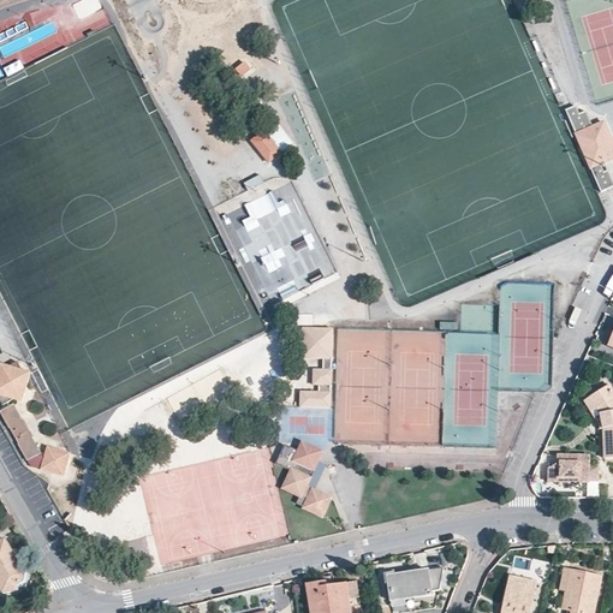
[(555,0),(588,105),(612,96),(612,0),(555,0)]
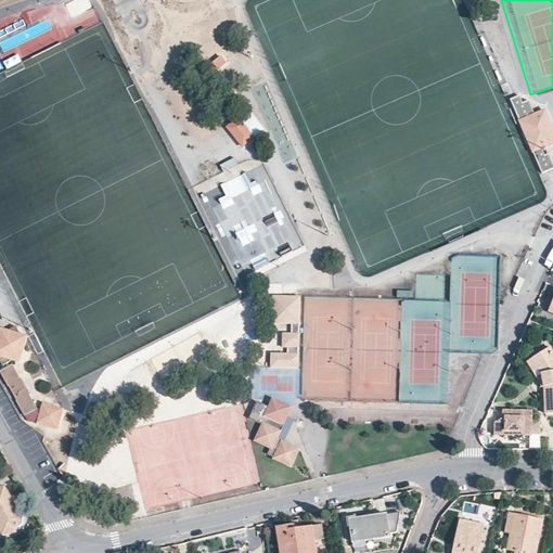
[(211,61),(216,66),(223,60),(219,54),(211,61)]
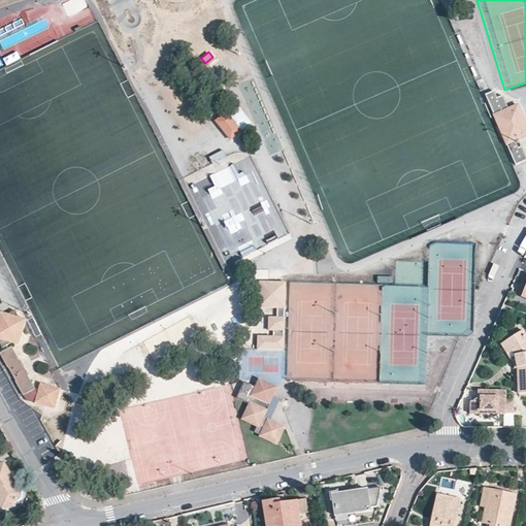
[(491,90),(483,93),(513,163),(524,158),(516,138),(525,133),(525,129),(515,103),(505,107),(499,94),(494,97),(491,90)]
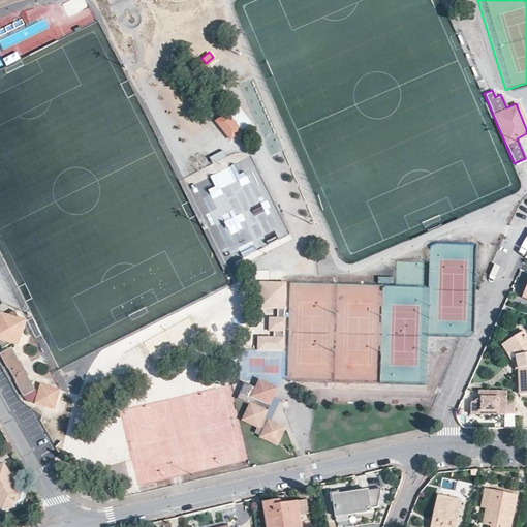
[(234,104),(224,112),(239,130),(249,122),(234,104)]
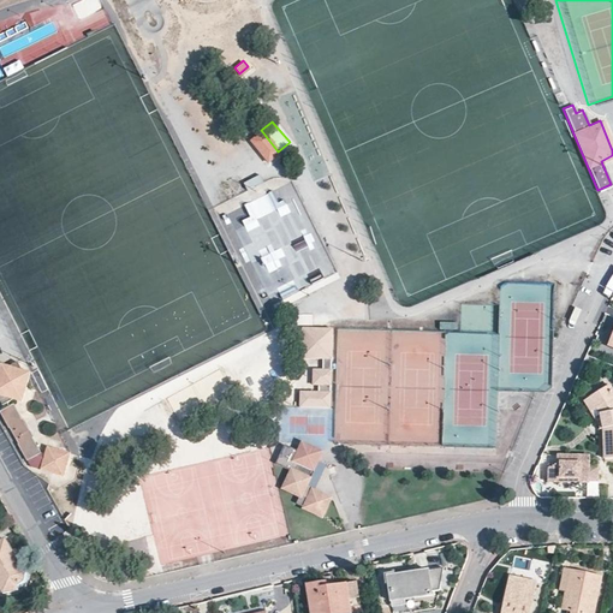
[(249,140),(266,161),(278,152),(261,130),(249,140)]
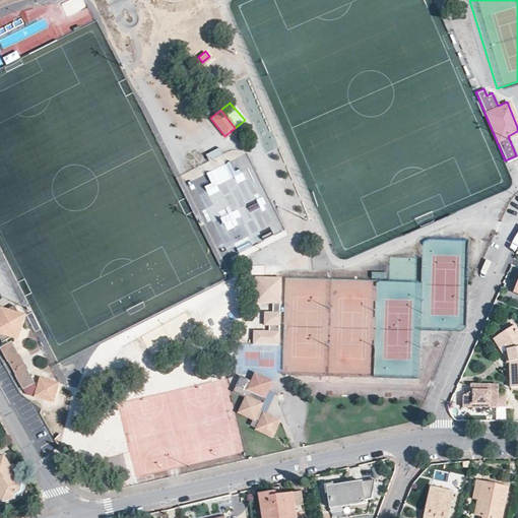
[(185,152),(192,166),(197,163),(191,149),(185,152)]
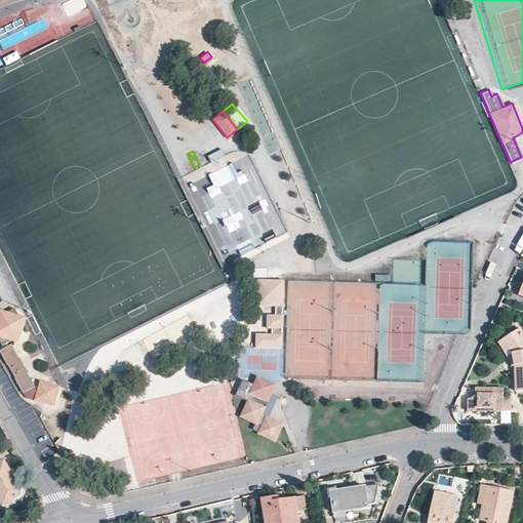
[(241,255),(286,233),(246,153),(207,171),(213,184),(196,193),(210,223),(213,222),(228,249),(235,245),(241,255)]
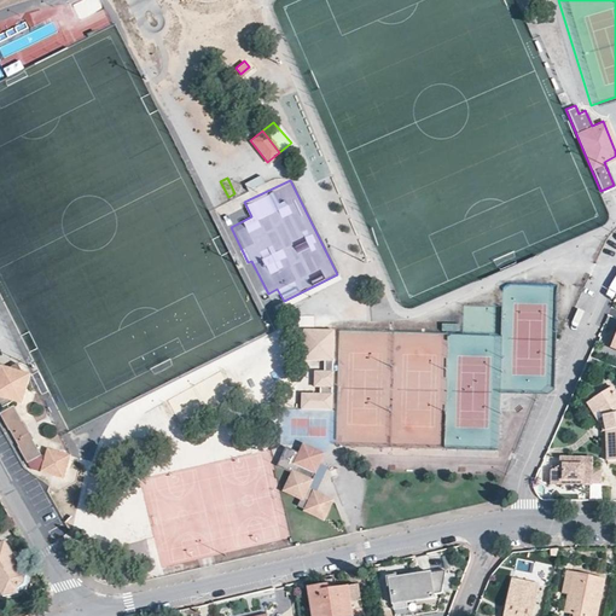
[(331,330),(307,329),(301,336),(300,360),(323,360),(321,371),(315,371),(315,385),(319,385),(319,394),(300,394),(300,408),(330,408),(331,330)]
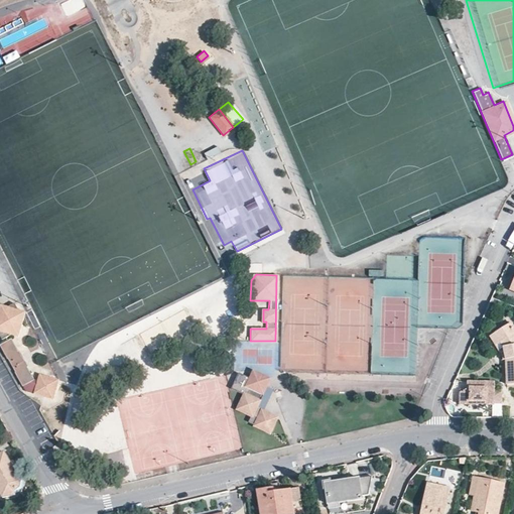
[(0,337),(8,333),(15,335),(22,310),(15,308),(11,301),(5,305),(4,310),(2,311),(0,310),(0,337)]
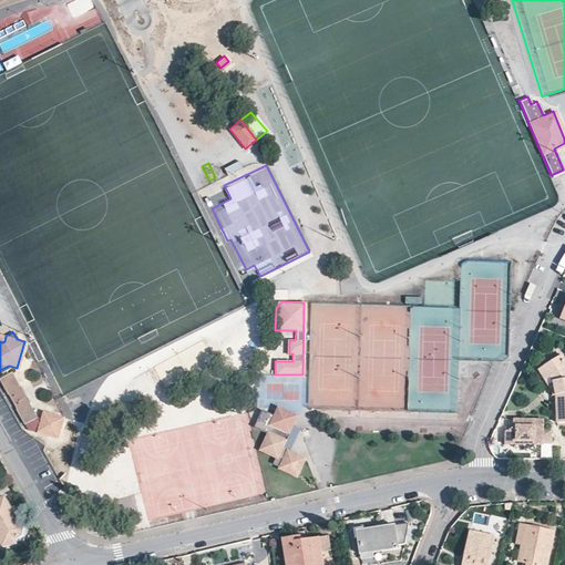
[(564,361),(560,356),(543,365),(554,382),(555,421),(564,420),(564,361)]
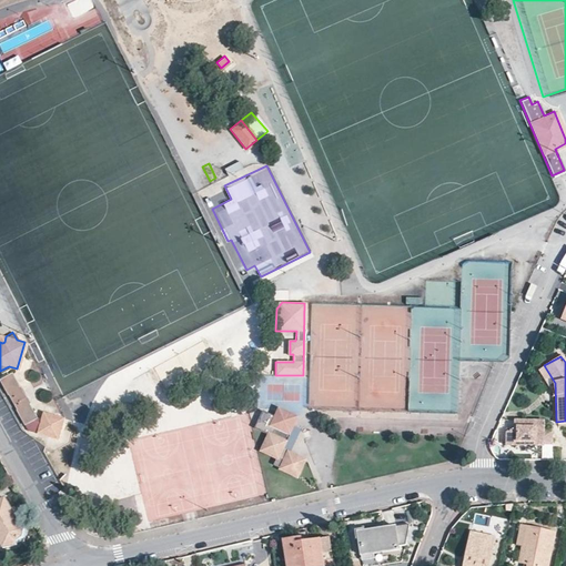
[(9,371),(0,375),(0,382),(4,392),(7,391),(14,406),(12,407),(21,422),(32,415),(26,401),(27,401),(19,385),(17,385),(9,371)]
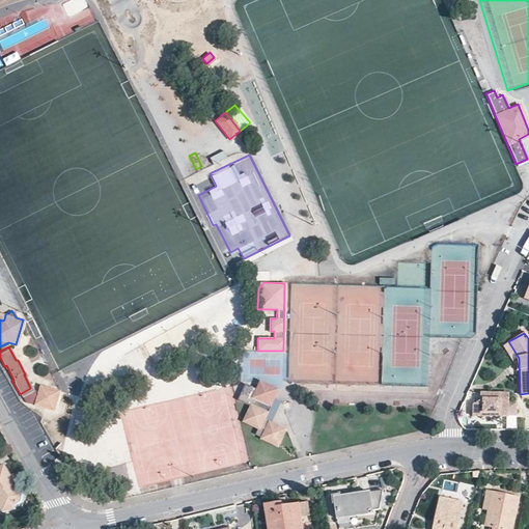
[(254,432),(276,442),(282,427),(278,425),(274,427),(273,423),(260,418),(261,416),(259,409),(267,406),(275,387),(258,380),(256,387),(244,382),(235,398),(250,405),(244,419),(257,425),(254,432)]
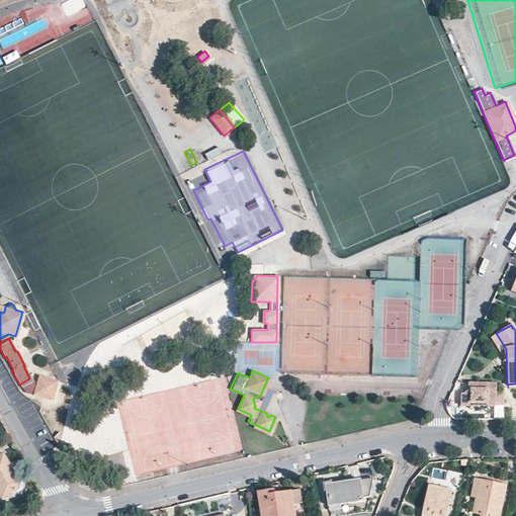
[(58,379),(45,375),(35,380),(32,394),(44,397),(45,392),(51,389),(55,390),(58,379)]
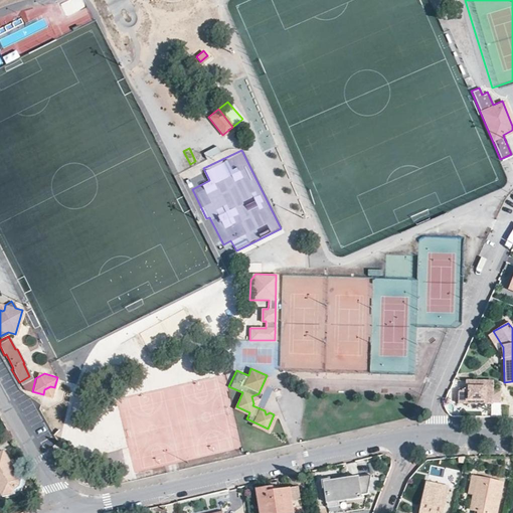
[(222,375),(116,399),(133,473),(239,449),(222,375)]
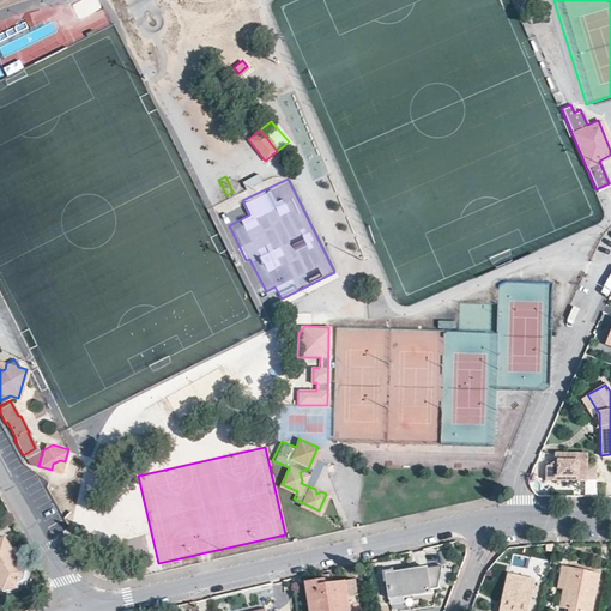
[(588,452),(556,452),(555,464),(545,464),(545,478),(556,478),(597,479),(598,463),(588,463),(588,452)]
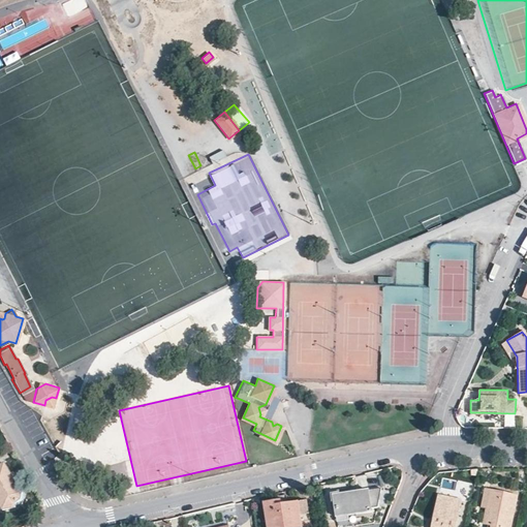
[(19,495),(2,462),(0,463),(0,504),(2,508),(19,495)]
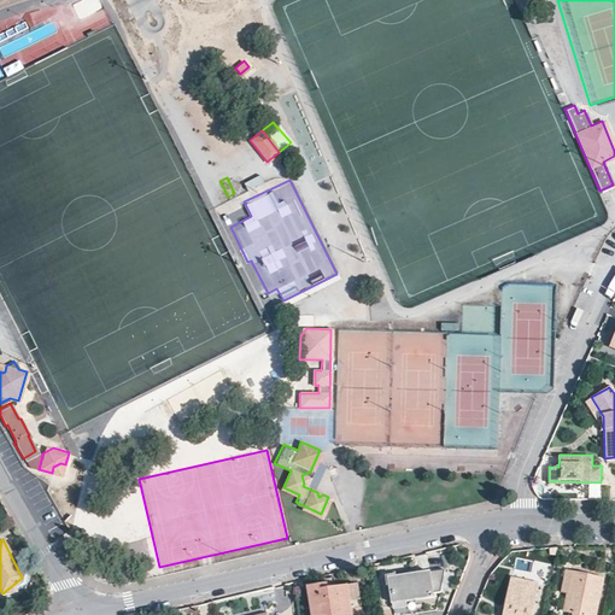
[(426,568),(388,574),(388,599),(428,592),(426,568)]
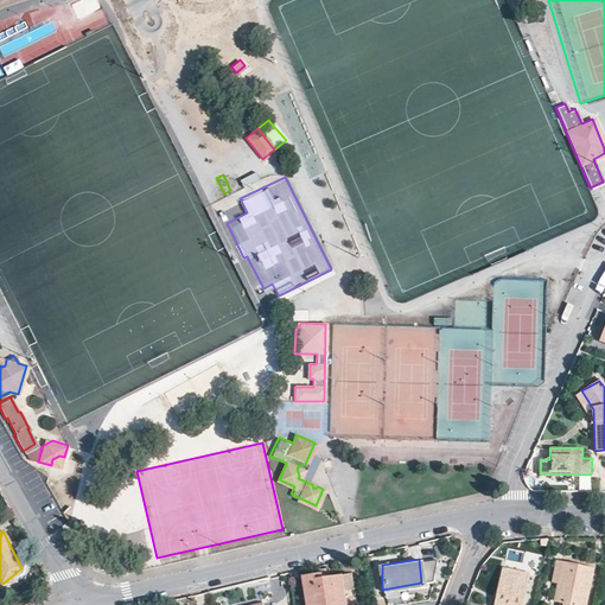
[(580,604),(587,565),(556,560),(548,604),(580,604)]
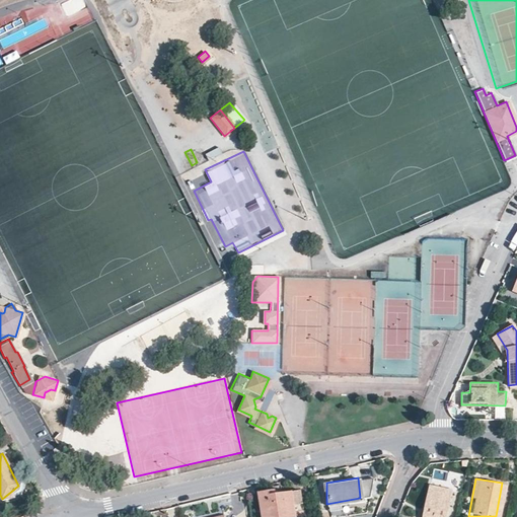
[(442,516),(447,488),(428,485),(422,516),(442,516)]
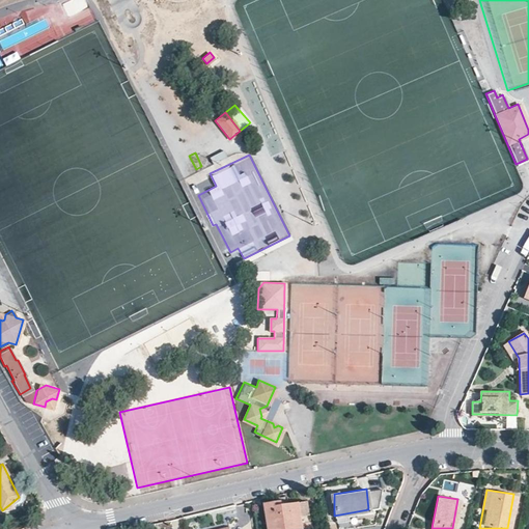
[(277,500),(262,500),(265,528),(300,528),(300,522),(307,521),(304,502),(278,505),(277,500)]
